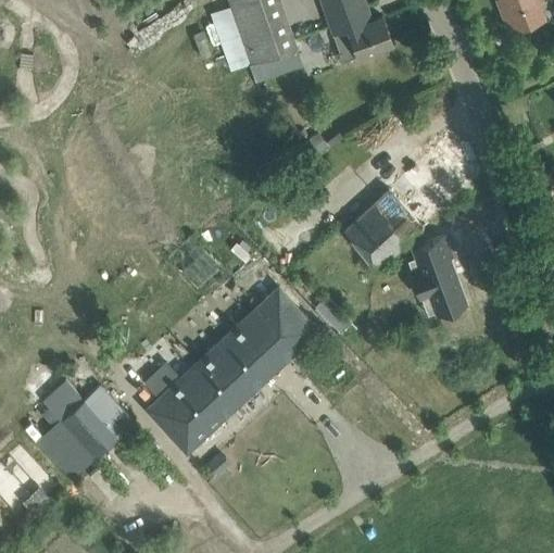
[(226,0),(250,64),(257,61),(263,80),(301,67),(296,49),(277,0),(226,0)]
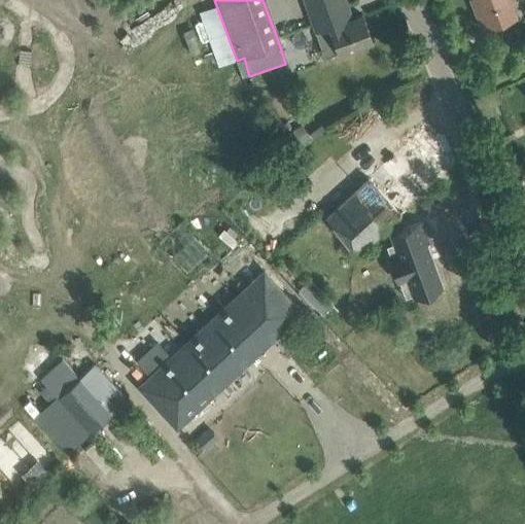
[(351,21),(346,5),(344,0),(302,0),(315,34),(324,60),(371,43),(361,18),(351,21)]
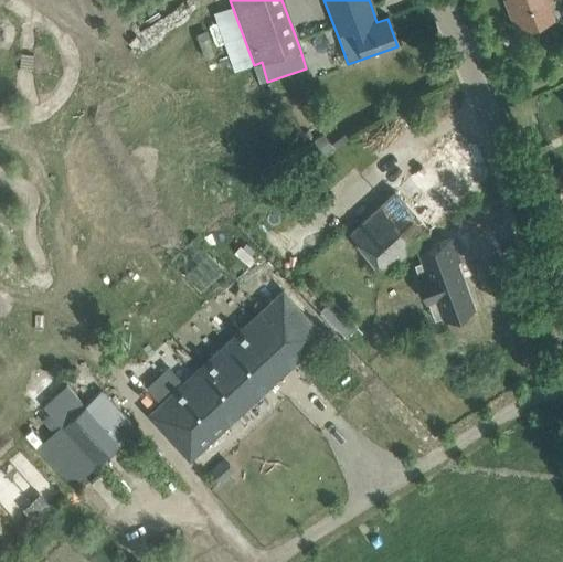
[(509,0),(512,8),(509,9),(518,32),(550,20),(542,0),(509,0)]
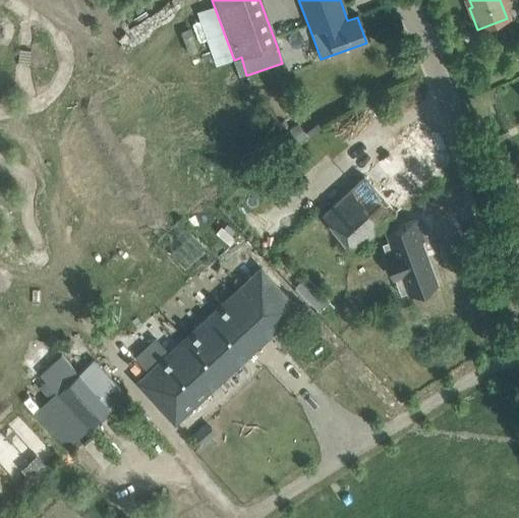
[(351,252),(429,181),(445,168),(412,132),(322,215),(351,252)]
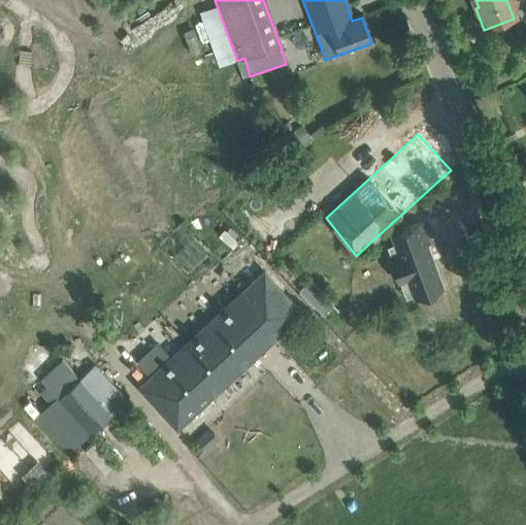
[(421,225),(392,236),(395,245),(398,255),(389,258),(398,283),(407,280),(414,297),(414,298),(439,289),(424,245),(427,244),(421,225)]
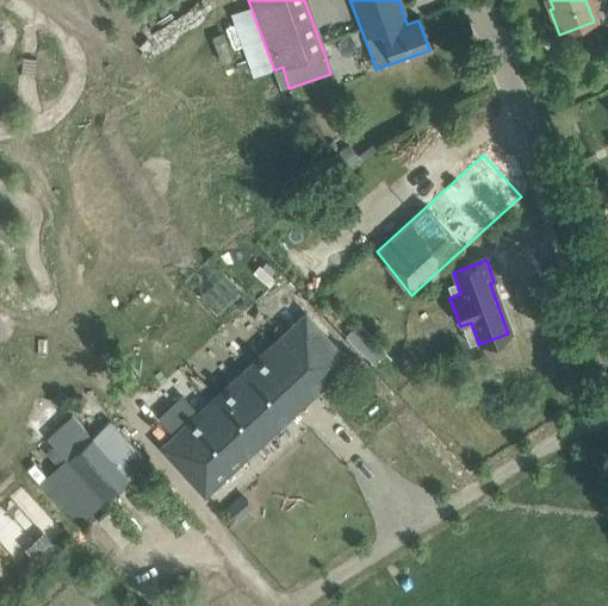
[(163,450),(203,492),(342,362),(304,320),(163,450)]
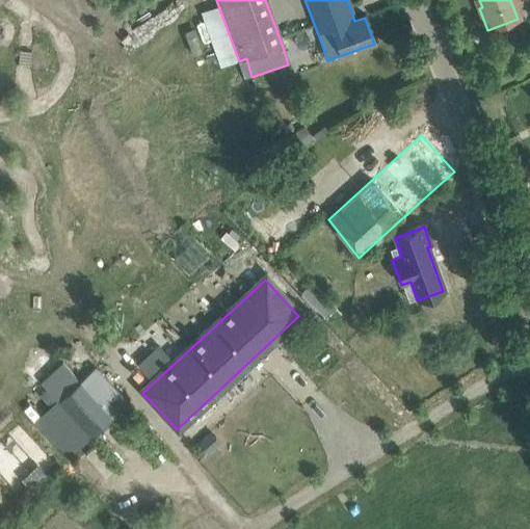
[(57,403),(34,425),(67,460),(112,419),(128,405),(95,369),(79,384),(61,365),(41,384),(57,403)]
